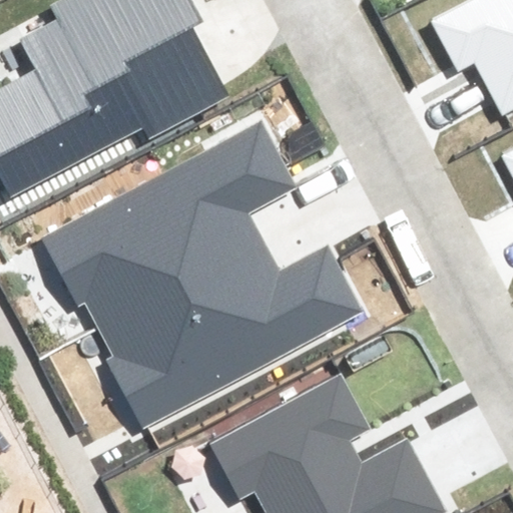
[(55,17),(21,36),(40,71),(0,93),(0,167),(14,193),(145,122),(152,135),(227,95),(189,25),(196,21),(184,0),(66,0),(51,9),(55,17)]
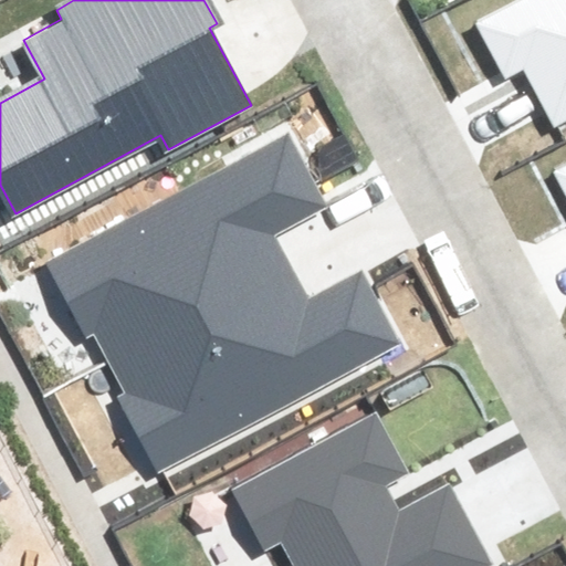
[(565,0),(525,0),(482,23),(510,74),(527,65),(559,126),(565,122),(565,0)]
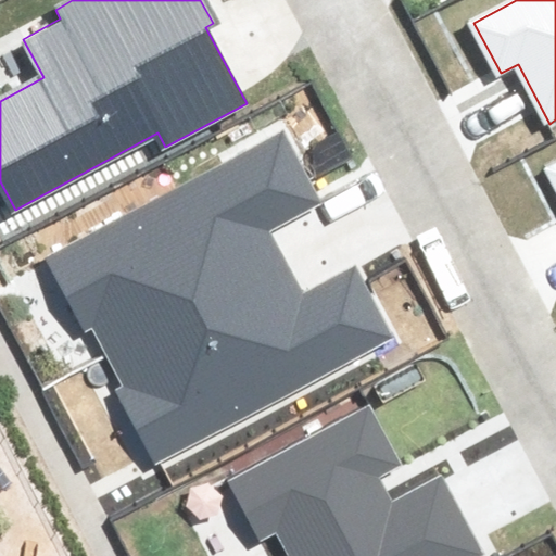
[(87,325),(104,357),(285,258),(268,229),(318,202),(281,135),(47,262),(83,327),(87,325)]
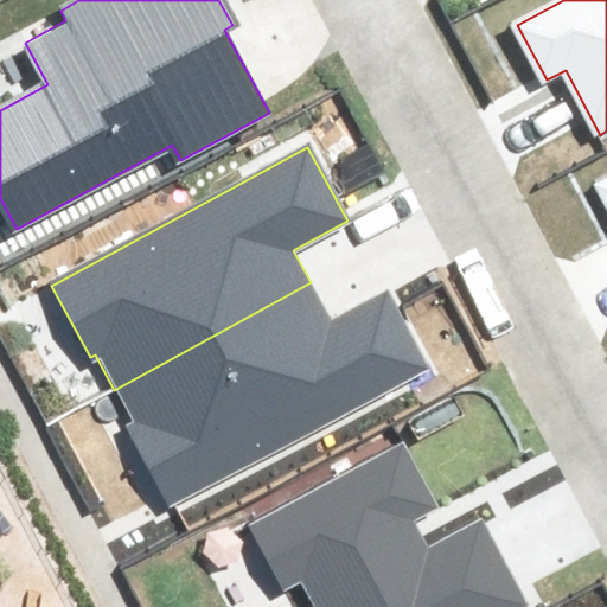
[(311,282),(114,390),(133,423),(128,427),(172,506),(428,366),(388,295),(333,325),(311,282)]
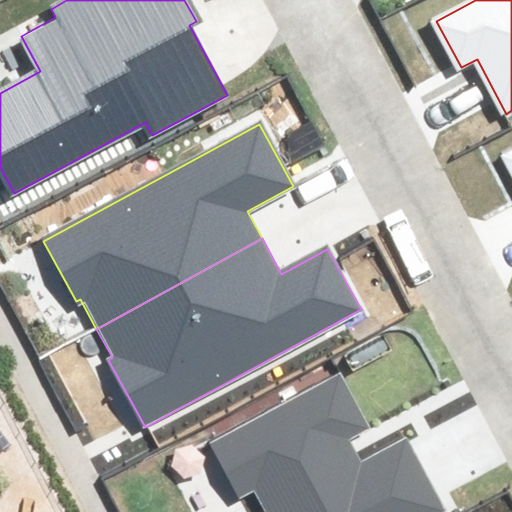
[(367,426),(339,375),(213,443),(251,511),(439,511),(443,510),(404,440),(360,464),(346,438),(367,426)]
